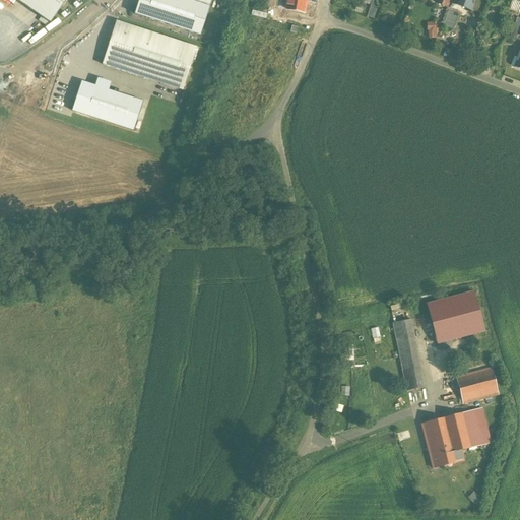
[(16,0),(49,22),(64,0),(16,0)]
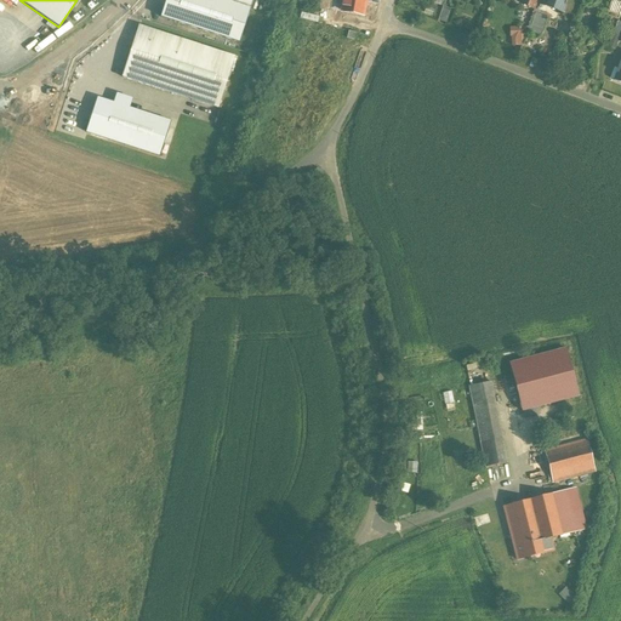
[(252,0),(165,0),(160,18),(239,43),(252,0)]
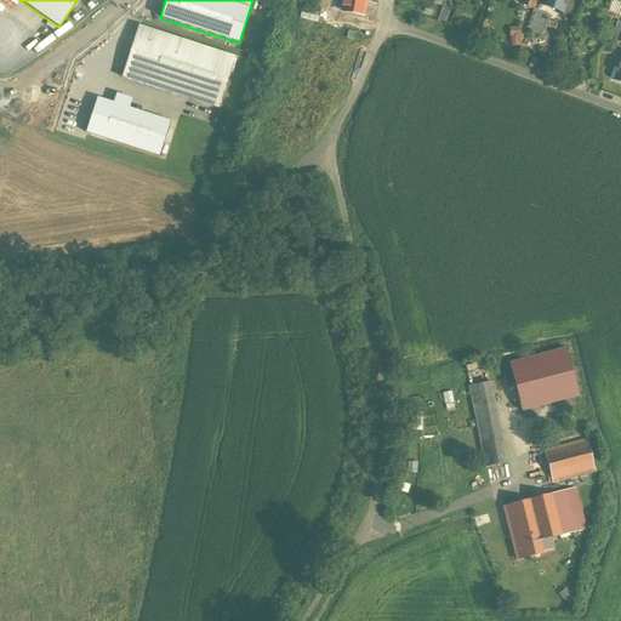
[(540,0),(540,4),(559,10),(562,0),(540,0)]
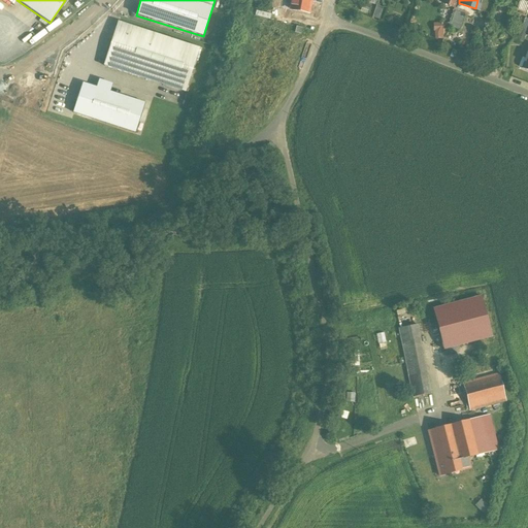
[(475,8),(459,3),(456,11),(463,14),(471,18),(475,8)]
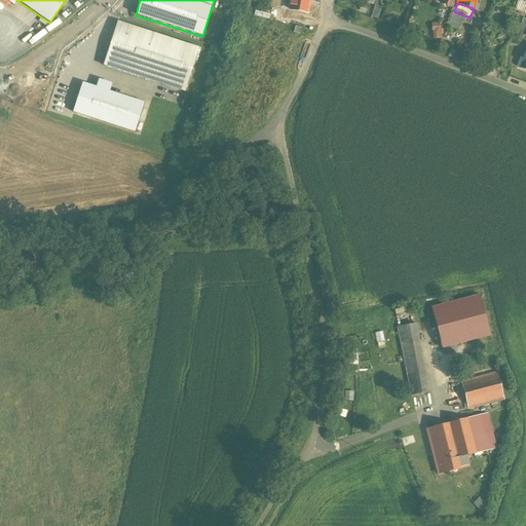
[(454,11),(452,11),(446,26),(456,30),(461,14),(454,11)]
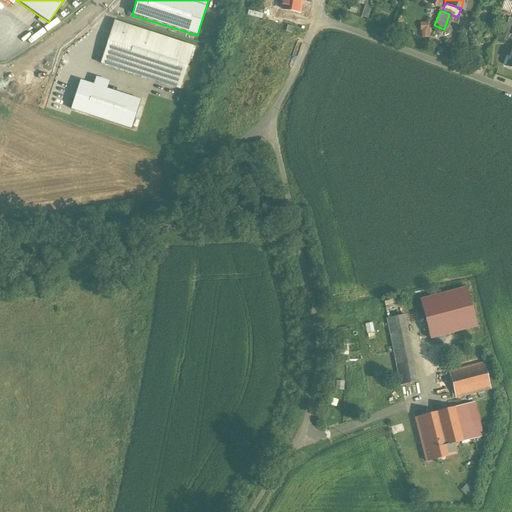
[(194,47),(115,22),(101,64),(180,90),(194,47)]
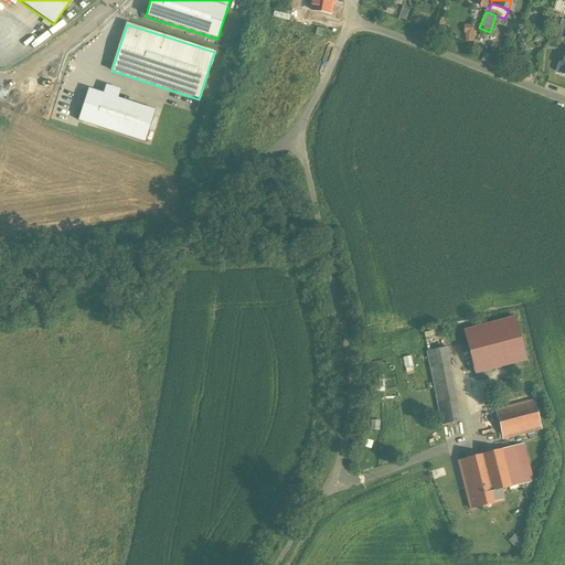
[(477,42),(478,25),(464,25),(464,42),(477,42)]
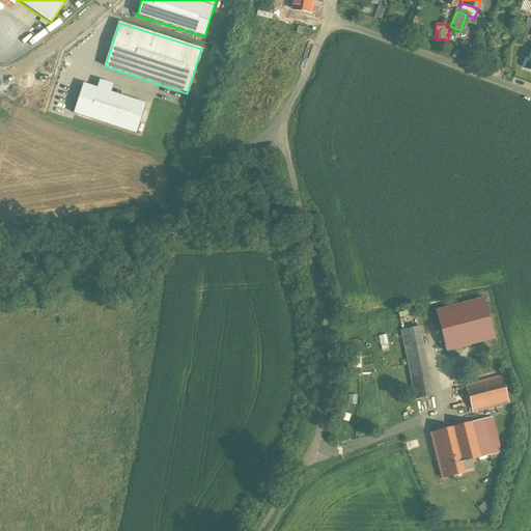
[(74,115),(136,134),(145,105),(110,93),(113,85),(100,81),(98,89),(83,85),(74,115)]
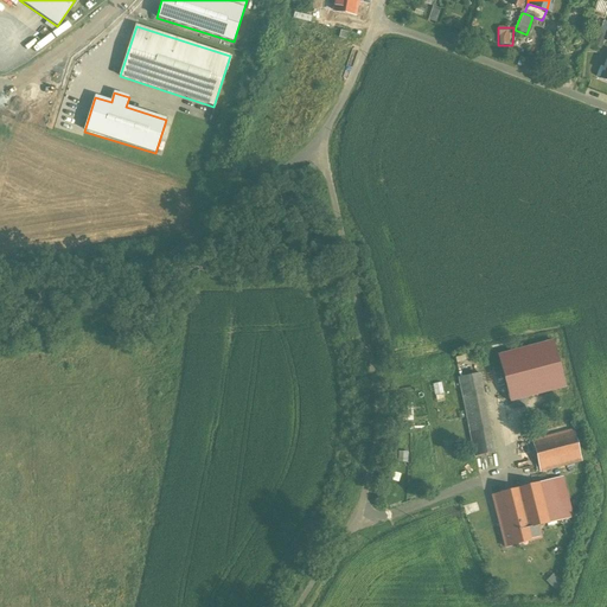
[(483,390),(462,395),(475,457),(496,453),(483,390)]
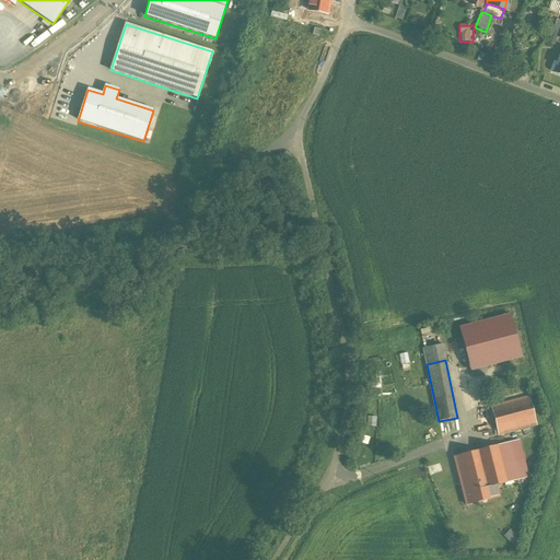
[(529,397),(491,407),(498,434),(536,424),(529,397)]
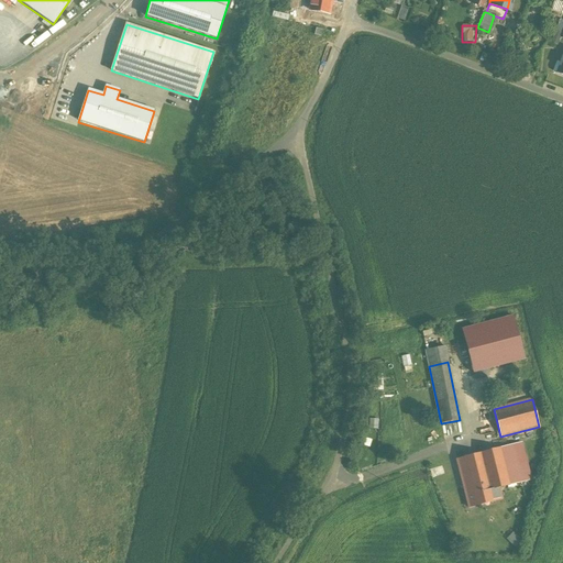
[(512,444),(481,453),(481,454),(457,460),(463,482),(495,474),(498,488),(522,482),(512,444)]
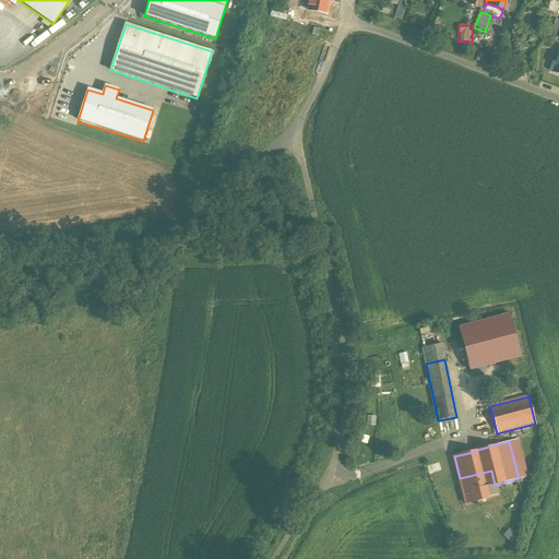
[(491,471),(460,478),(466,503),(497,496),(495,485),(491,471)]
